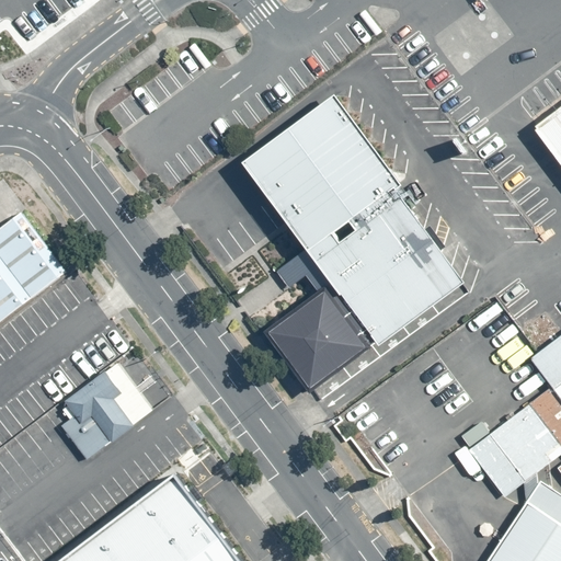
[(560,82),(516,118),(560,175),(560,82)]
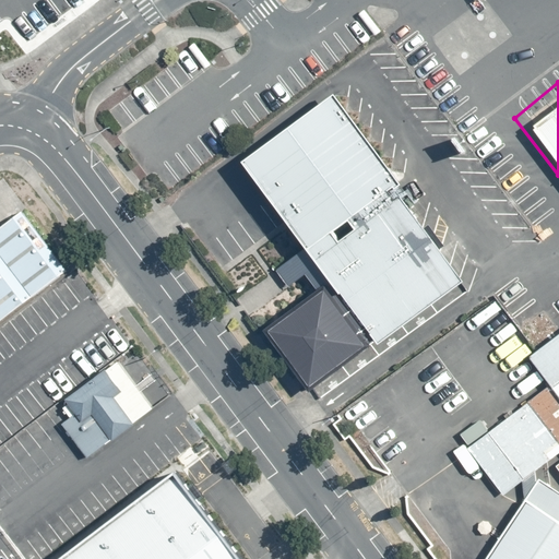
[(463,281),(331,98),(240,163),(324,280),(373,346),(463,281)]
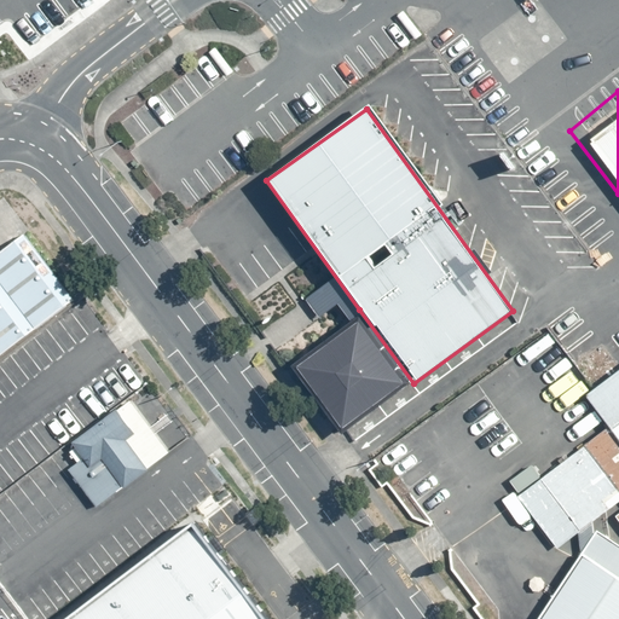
[(9,219),(0,225),(0,300),(15,319),(59,285),(9,219)]
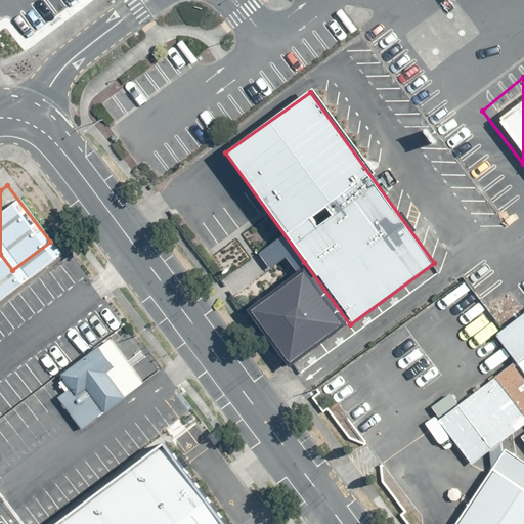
[(0,254),(0,279),(12,270),(0,254)]
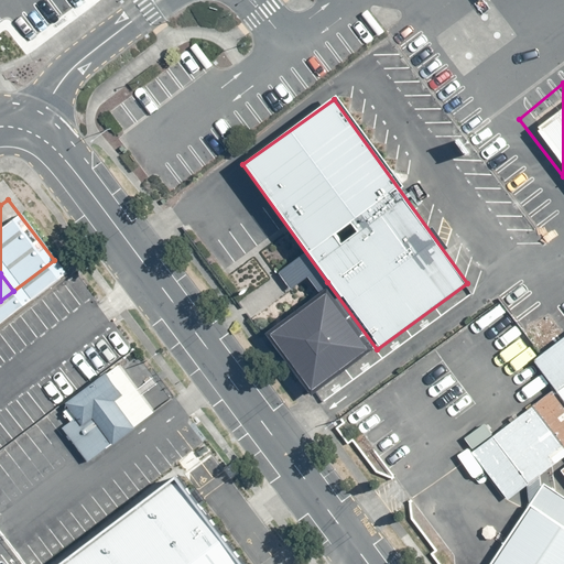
[(315,394),(377,349),(327,282),(268,333),(315,394)]
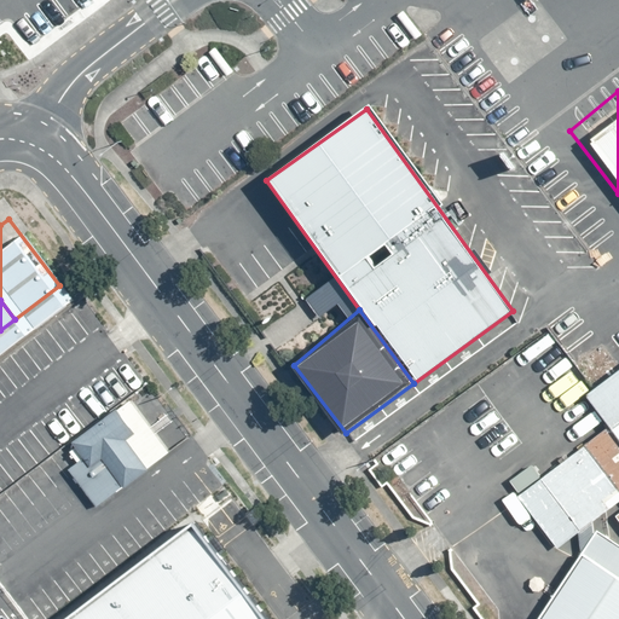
[(618,362),(583,388),(612,428),(522,493),(557,543),(618,497),(618,362)]
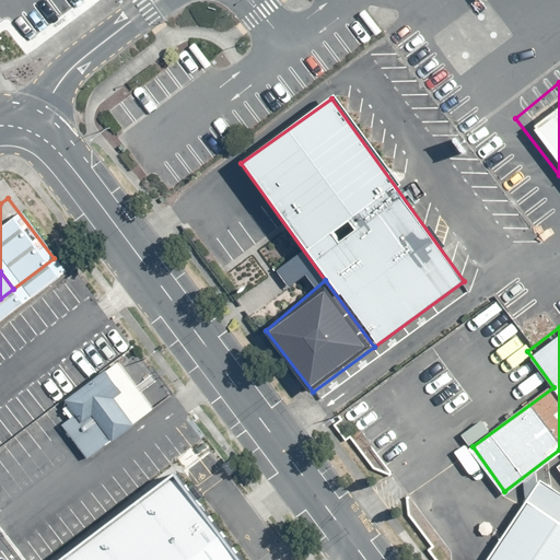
[(62,424),(88,458),(154,409),(118,361),(66,399),(77,413),(62,424)]
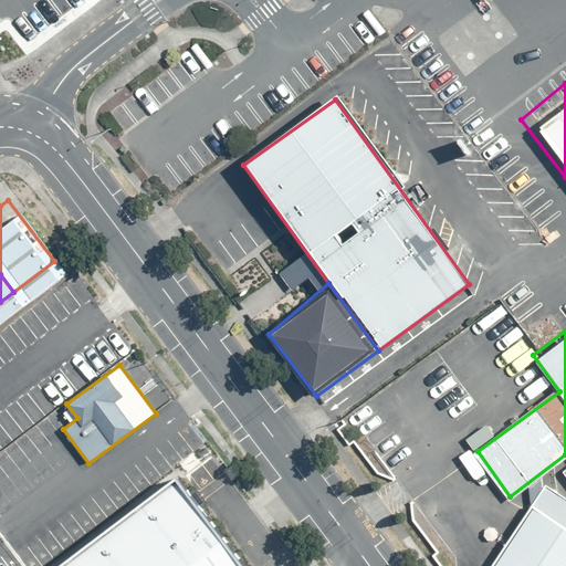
[(528,503),(482,565),(565,565),(565,492),(547,480),(532,503),(528,503)]
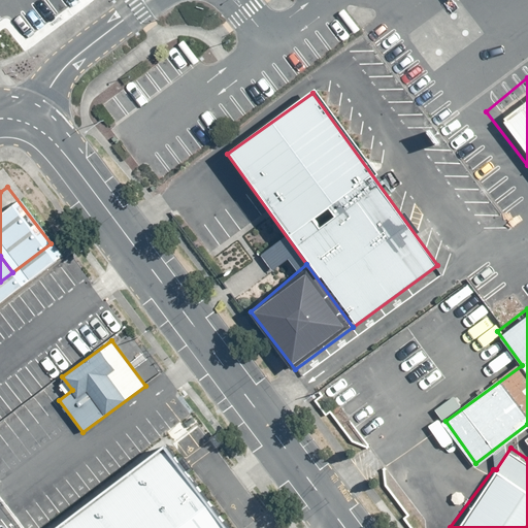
[(210,527),(152,449),(43,527),(210,527)]
